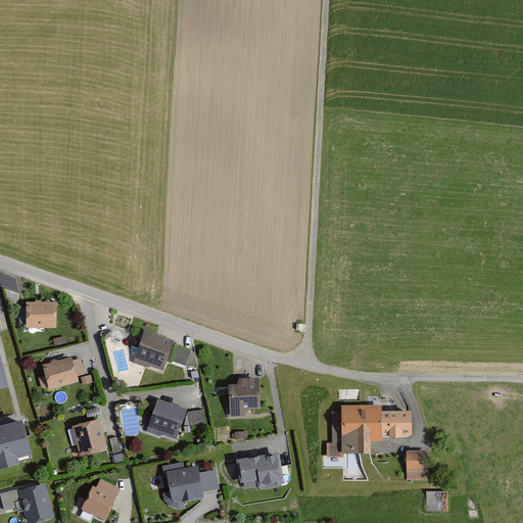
[(17,280),(0,275),(0,284),(1,289),(20,295),(17,280)]
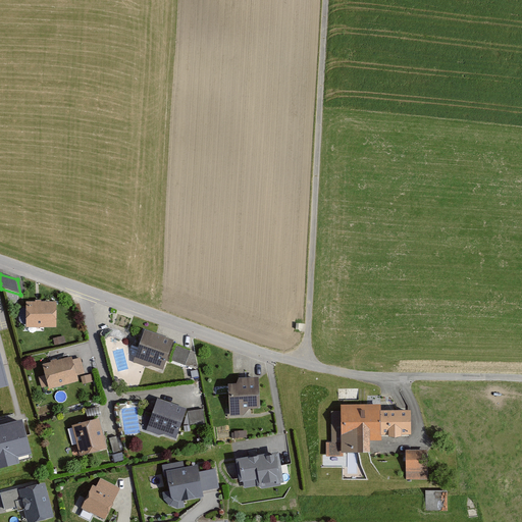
[(57,328),(57,304),(28,303),(28,327),(57,328)]
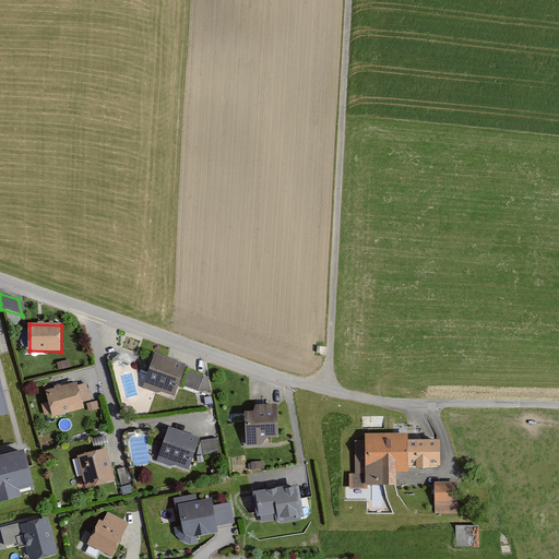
[(144,390),(156,395),(162,394),(175,399),(187,369),(176,365),(177,363),(157,356),(144,390)]
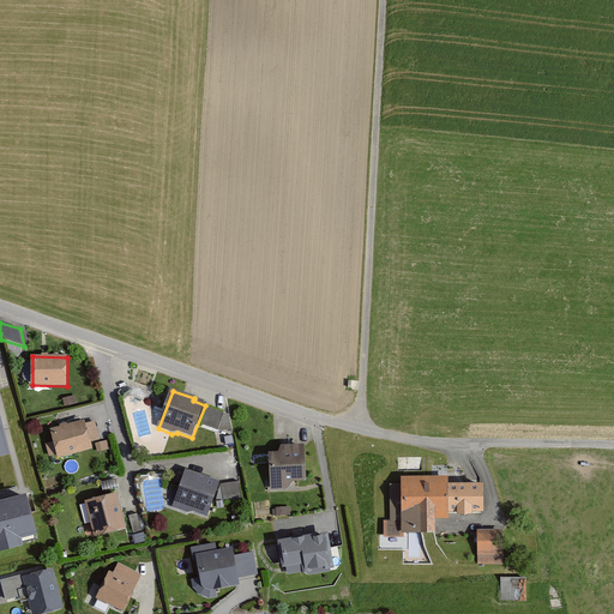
[(0,458),(13,456),(0,398),(0,458)]
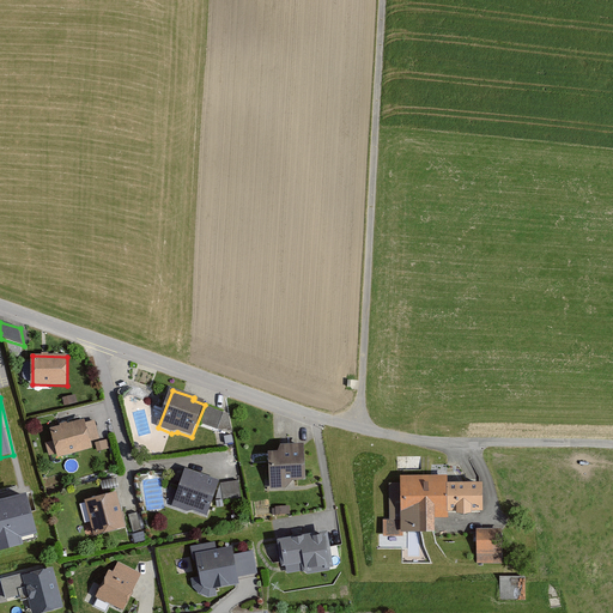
[(224,414),(208,408),(204,423),(218,429),(224,414)]
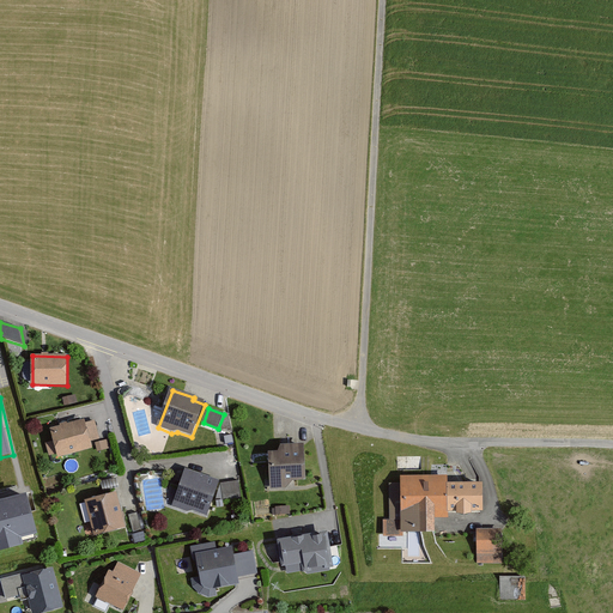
[(87,425),(86,420),(52,430),(55,442),(46,445),(49,456),(59,454),(60,459),(93,449),(92,442),(98,439),(93,423),(87,425)]
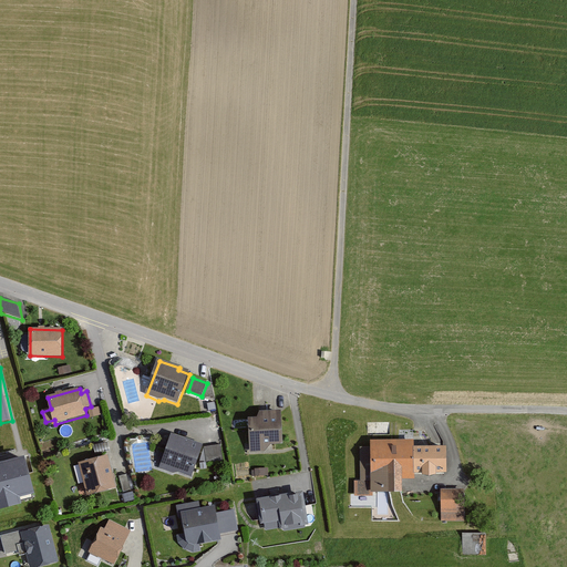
[(286,446),(285,412),(263,413),(260,420),(251,420),(253,454),(267,453),(270,446),(286,446)]
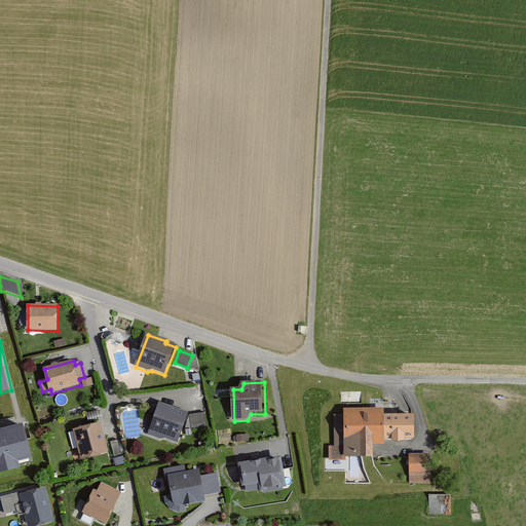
[(148,436),(159,440),(165,439),(178,444),(189,416),(178,412),(179,410),(161,403),(148,436)]
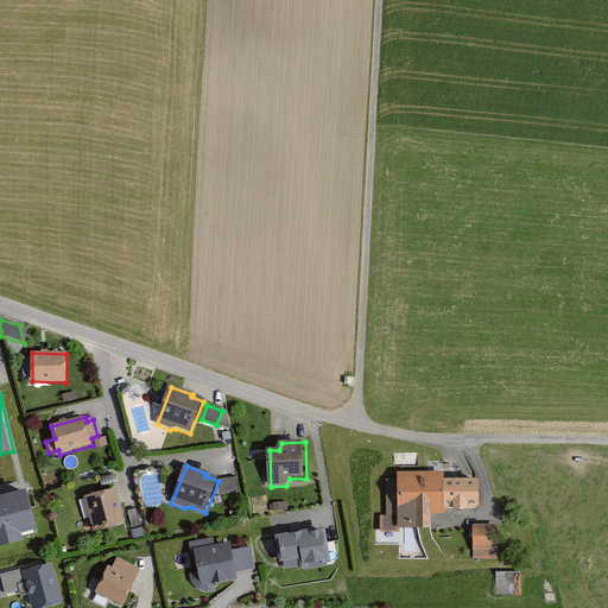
[(445,480),(445,472),(398,472),(398,479),(386,479),(387,514),(379,514),(380,533),(401,533),(401,527),(431,527),(431,513),(445,513),(445,506),(480,506),(479,479),(445,480)]
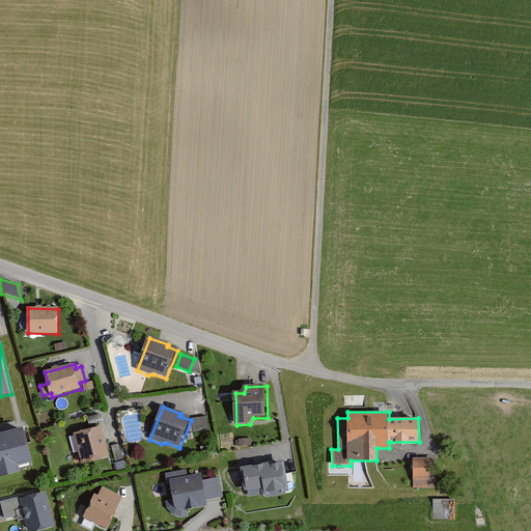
[(208,432),(206,419),(192,421),(194,435),(208,432)]
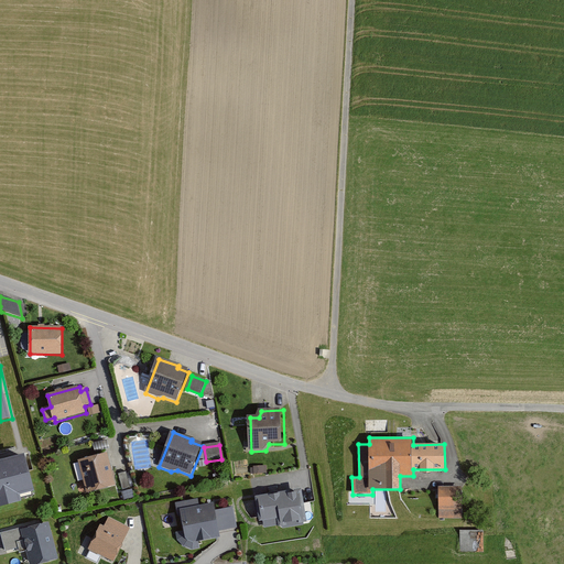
[(117,488),(110,455),(80,462),(87,494),(117,488)]
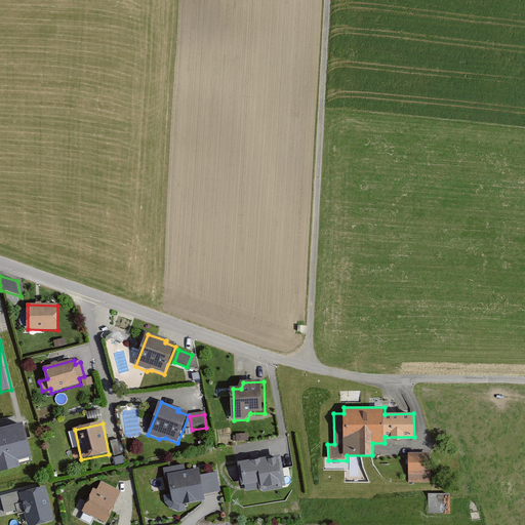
[(27,426),(0,431),(0,468),(1,473),(23,468),(22,462),(35,459),(27,426)]
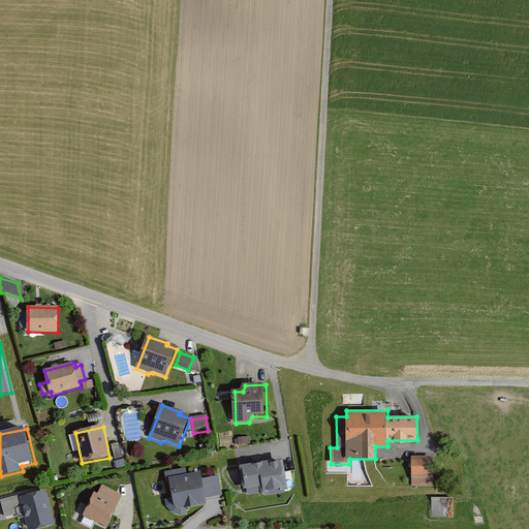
[(123,460),(119,443),(110,445),(114,462),(123,460)]
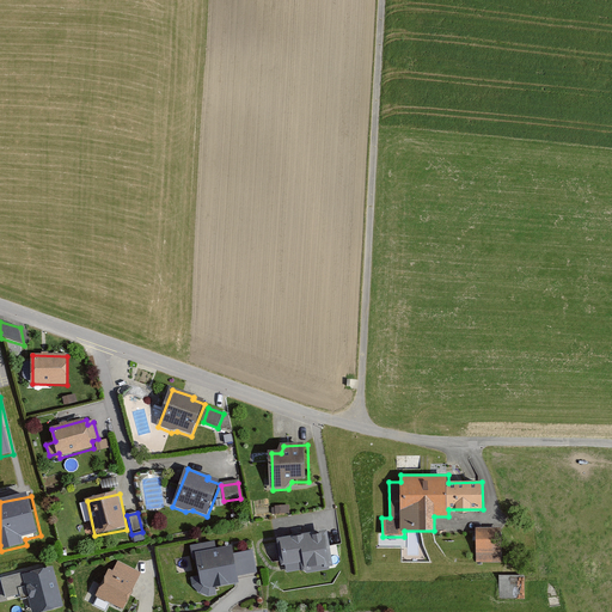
[(501,563),(500,530),(475,530),(475,563),(501,563)]
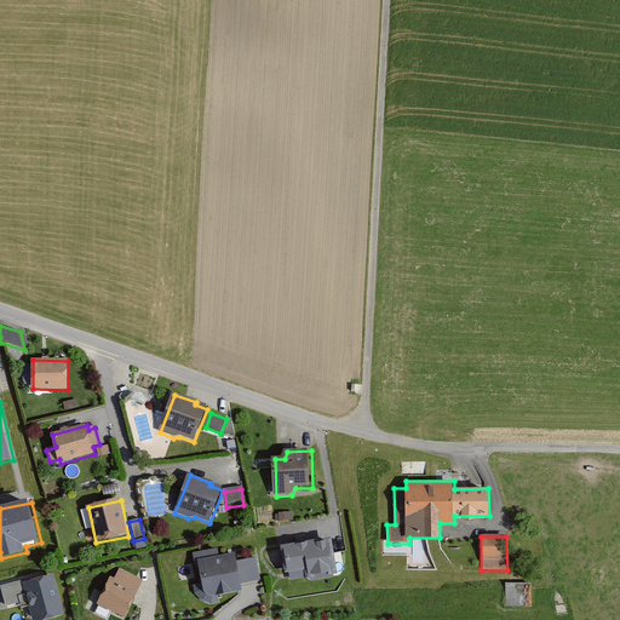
[(337,577),(333,540),(282,546),(285,575),(290,575),(291,581),(310,579),(310,583),(333,580),(332,577),(337,577)]
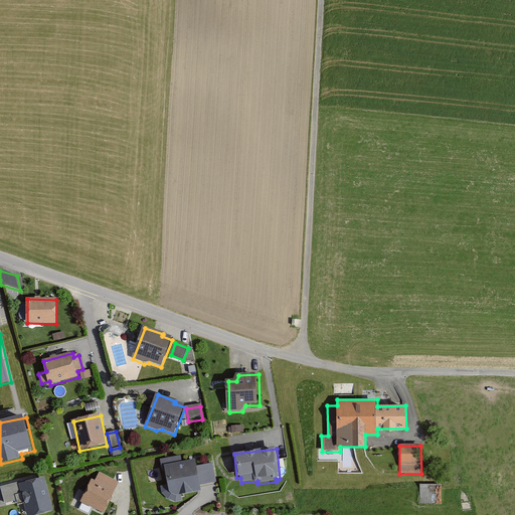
[(182,463),(182,457),(159,460),(160,471),(166,470),(167,486),(158,487),(159,495),(167,500),(175,502),(181,501),(180,495),(203,492),(202,484),(213,483),(211,466),(198,467),(197,462),(182,463)]
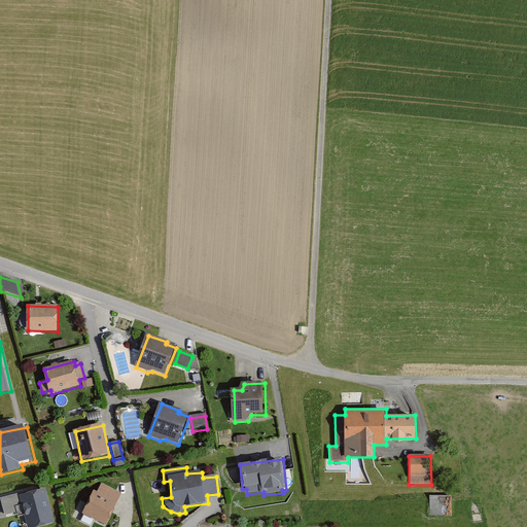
[(121,494),(102,484),(98,491),(95,490),(82,515),(106,526),(121,494)]
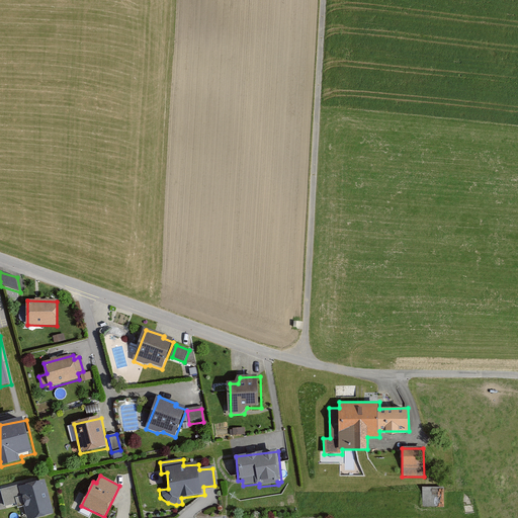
[(37,517),(54,514),(46,482),(21,488),(20,485),(0,489),(0,490),(4,507),(23,503),(26,517),(37,517)]
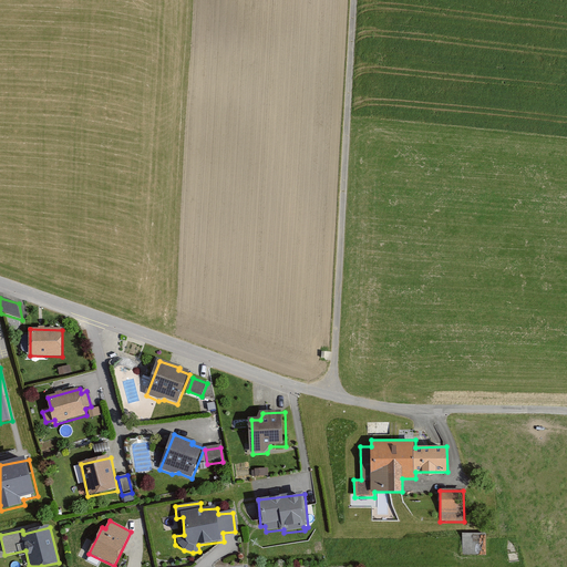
[(486,556),(485,536),(461,536),(462,556),(486,556)]
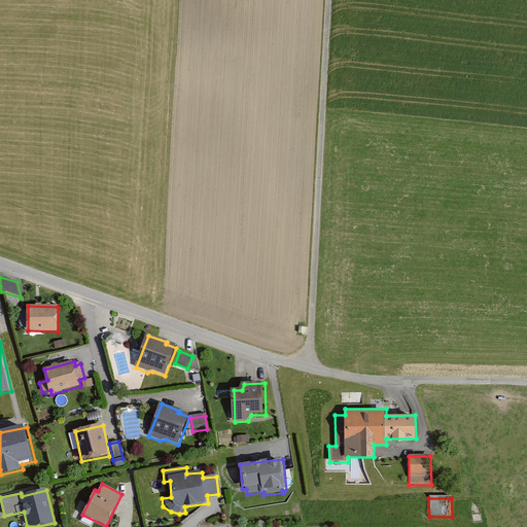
[(483,514),(471,515),(471,524),(483,523),(483,514)]
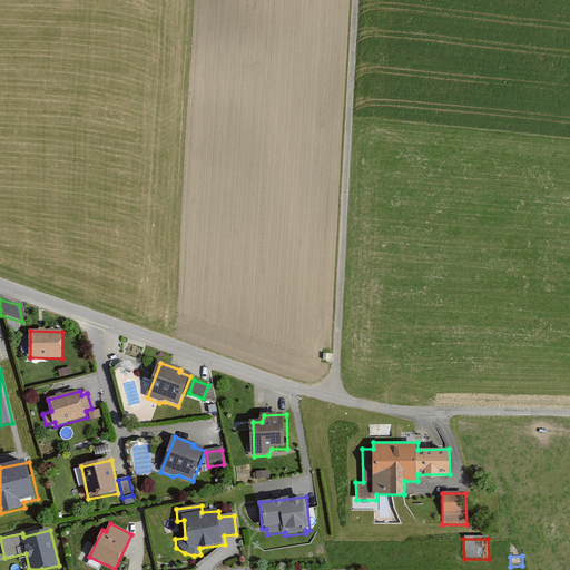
All buildings are outlined.
